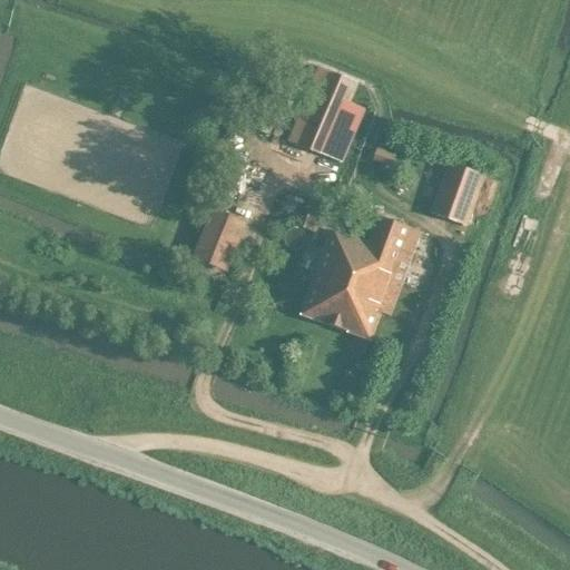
[(291,129),(286,139),(297,144),(326,155),(341,161),(364,107),(349,100),(356,81),(317,65),(291,129)]
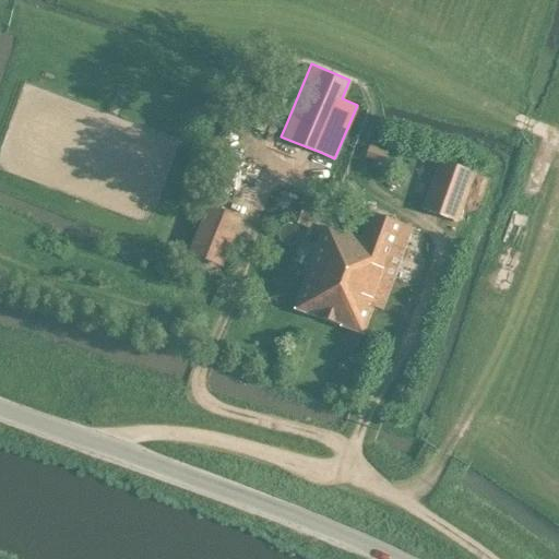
[(385,150),(367,144),(363,157),(381,163),(385,150)]
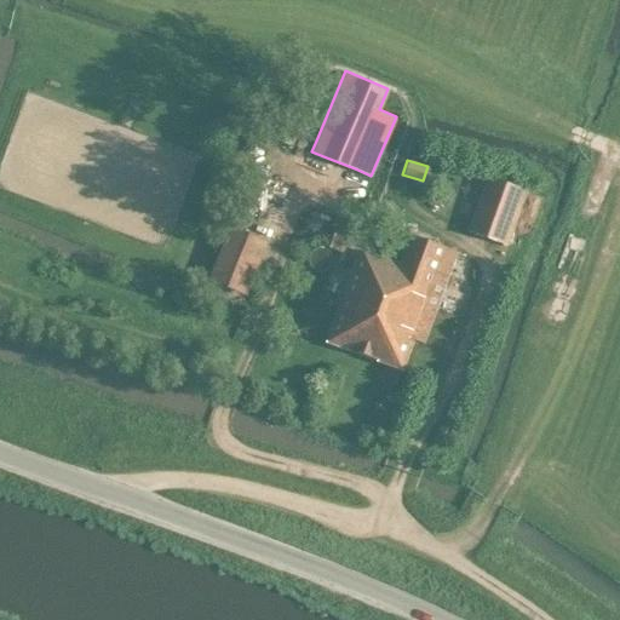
[(468,229),(507,245),(528,190),(487,174),(468,229)]
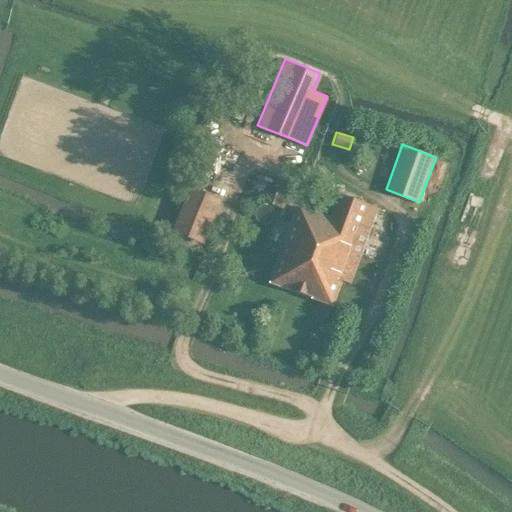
[(275,183),(268,202),(283,208),(290,188),(275,183)]
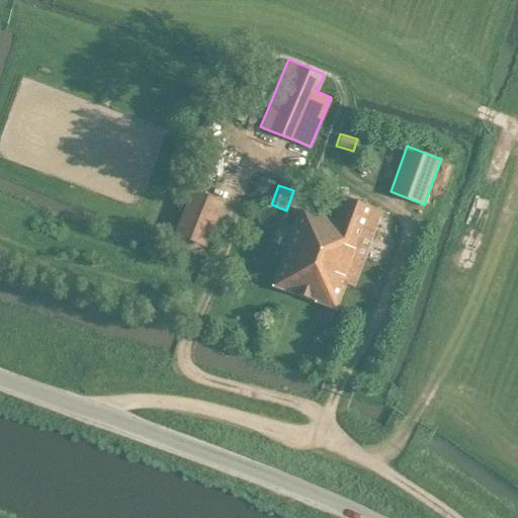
[(221,201),(190,189),(173,234),(203,246),(221,201)]
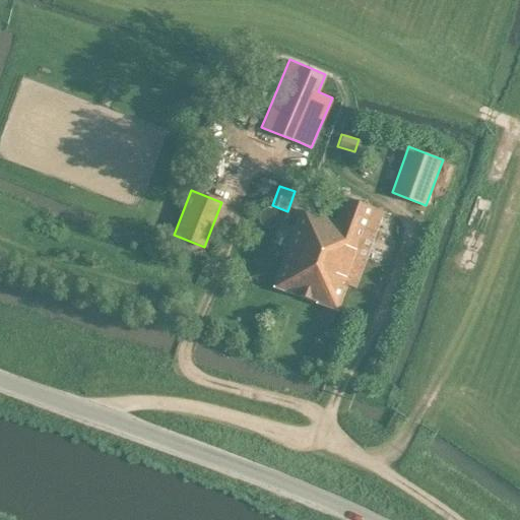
[(283,258),(273,286),(335,308),(345,282),(355,285),(383,209),(345,195),(334,220),(301,208),(283,258)]
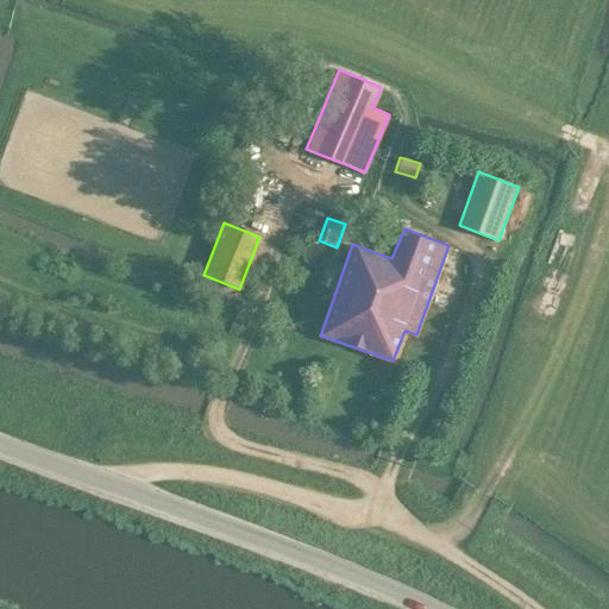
All buildings are outlined.
